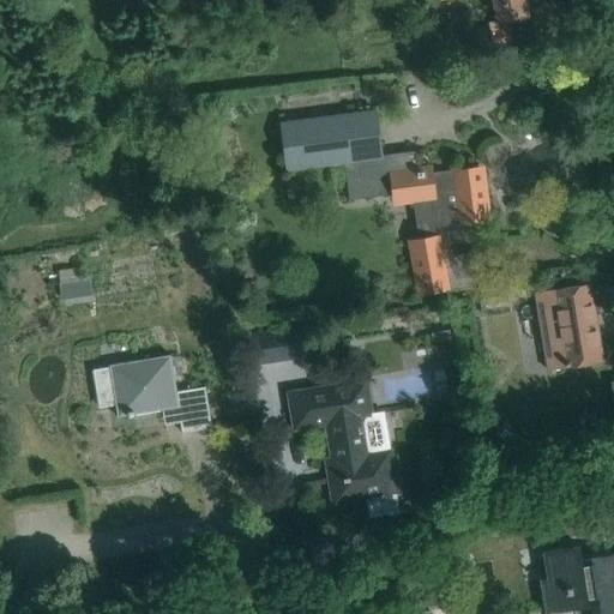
[(489,20),(493,42),(513,38),(510,20),(528,17),(525,0),(495,0),(499,19),(489,20)]
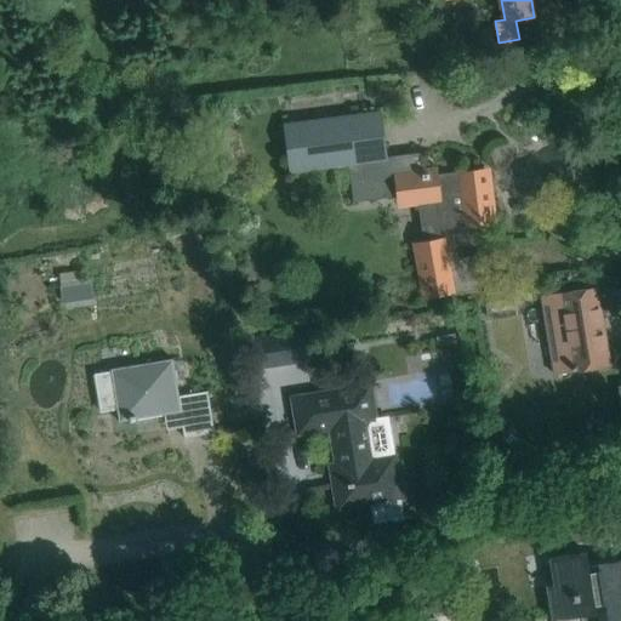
[(420,155),(387,159),(380,110),(284,125),(291,172),(351,164),(355,195),(402,188),(405,205),(422,203),(428,245),(420,246),(428,296),(484,285),(479,256),(449,262),(444,228),(493,222),(486,170),(436,177),(436,171),(422,174),(420,155)]
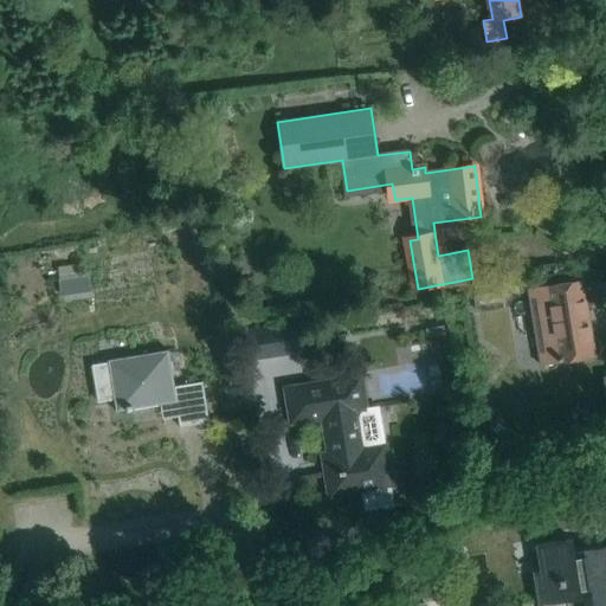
[(582,281),(529,289),(542,363),(595,355),(582,281)]
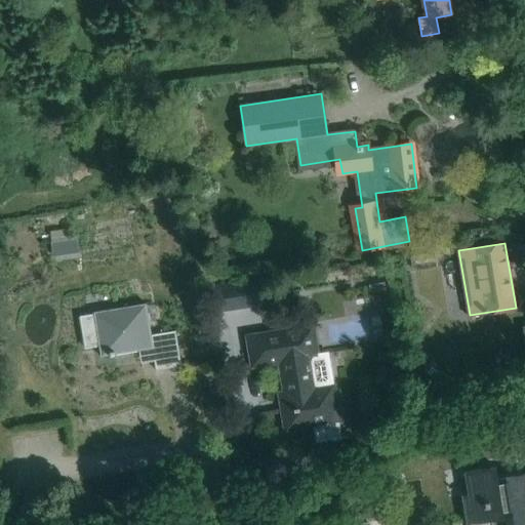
[(385,289),(382,281),(368,284),(369,292),(385,289)]
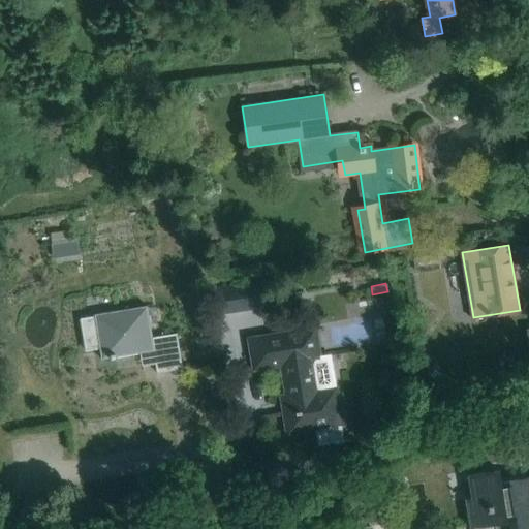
[(249,284),(214,289),(218,315),(252,310),(252,306),(276,303),(273,285),(249,288),(249,284)]
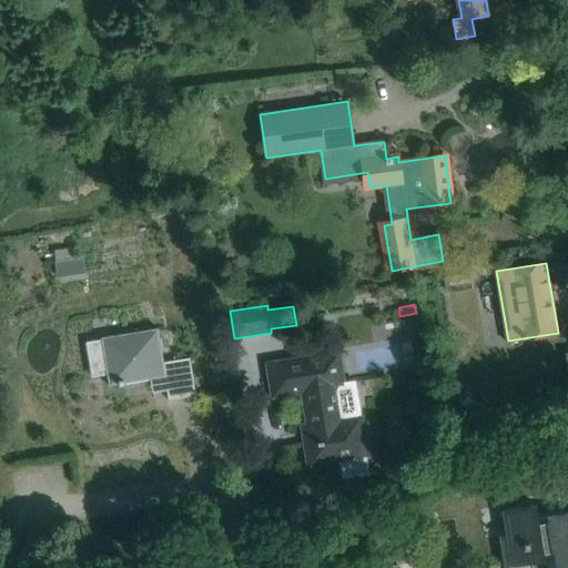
[(196,395),(190,357),(163,362),(158,328),(101,337),(101,340),(87,342),(92,376),(107,374),(109,386),(150,379),(151,383),(165,381),(169,401),(196,395)]
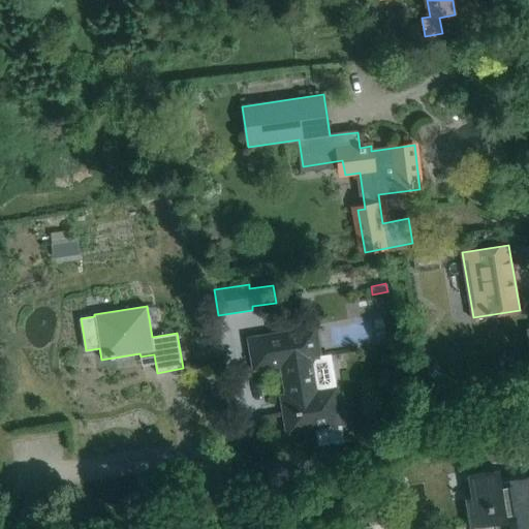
[(318,428),(317,422),(340,417),(336,389),(317,392),(314,370),(313,370),(313,371),(309,372),(305,351),(318,349),(315,329),(250,339),(255,369),(282,364),(287,396),(282,397),(283,403),(288,402),(290,411),(285,411),(288,433),(318,428)]
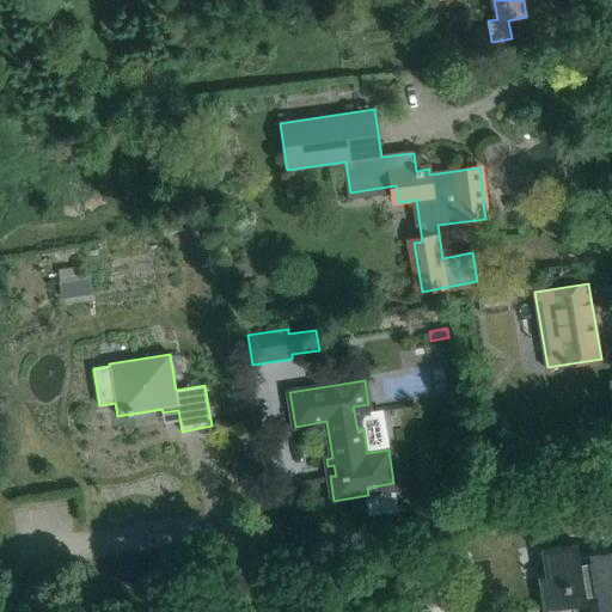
[(515,453),(507,476),(525,483),(533,460),(515,453)]
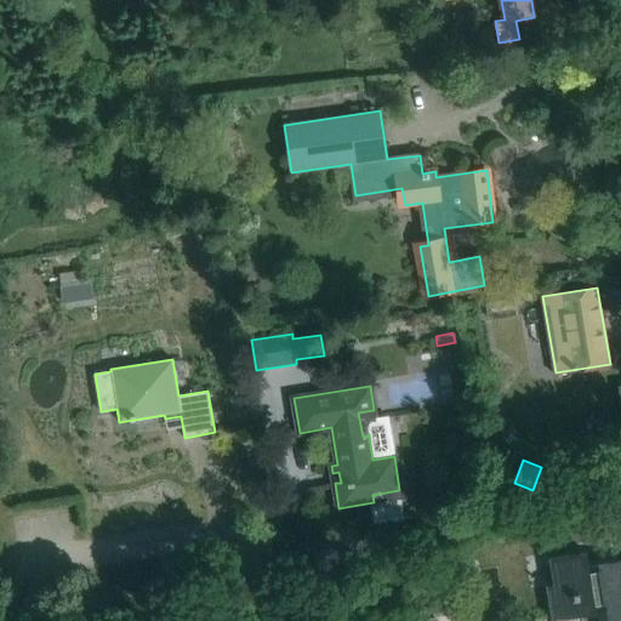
[(598,550),(550,558),(554,585),(547,586),(553,620),(584,620),(584,615),(605,611),(607,620),(620,620),(620,560),(588,567),(587,554),(598,552),(598,550)]
